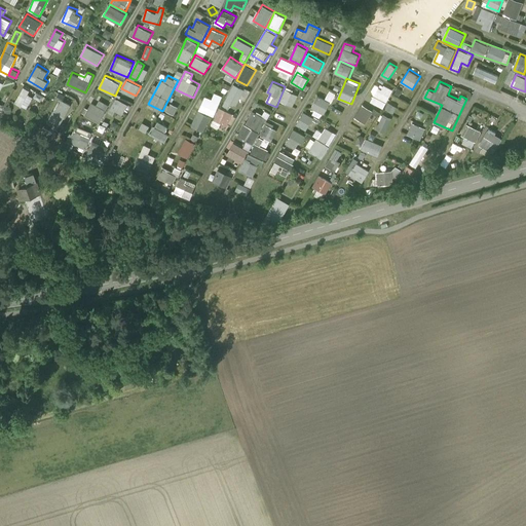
[(223,105),(229,108),(232,102),(239,106),(248,90),(234,84),(223,105)]
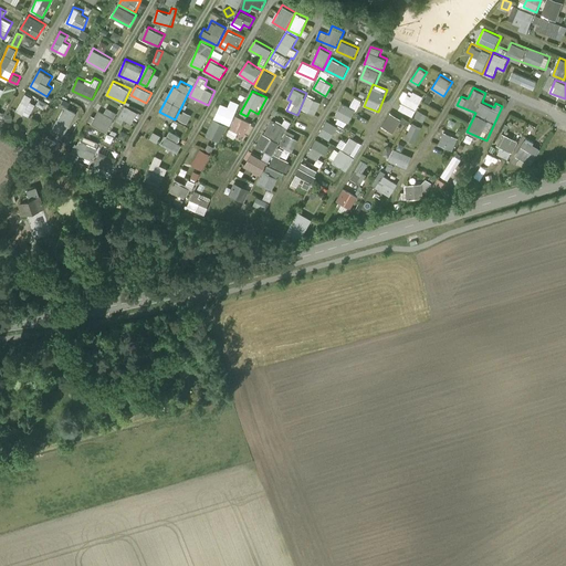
[(415,91),(412,95),(407,93),(402,101),(418,108),(425,96),(415,91)]
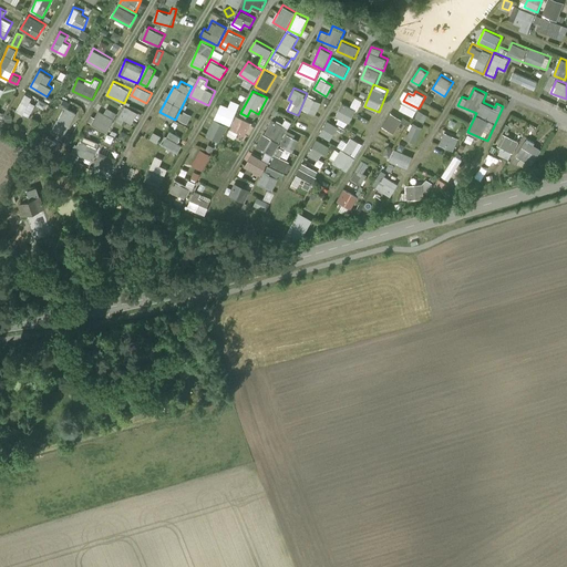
[(27,92),(17,110),(30,117),(37,105),(30,101),(33,95),(27,92)]
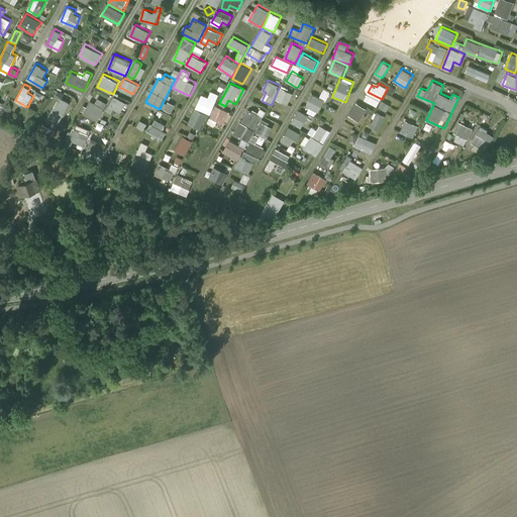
[(281,87),(277,99),(289,104),(294,92),(281,87)]
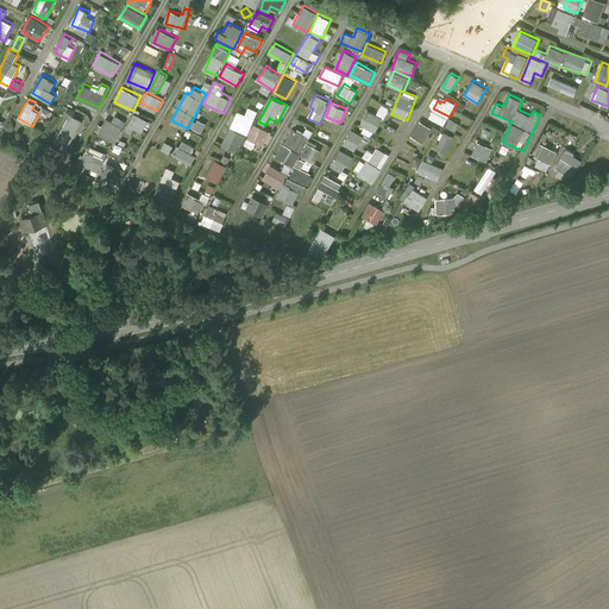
[(382,104),(378,114),(369,110),(362,125),(378,132),(389,107),(382,104)]
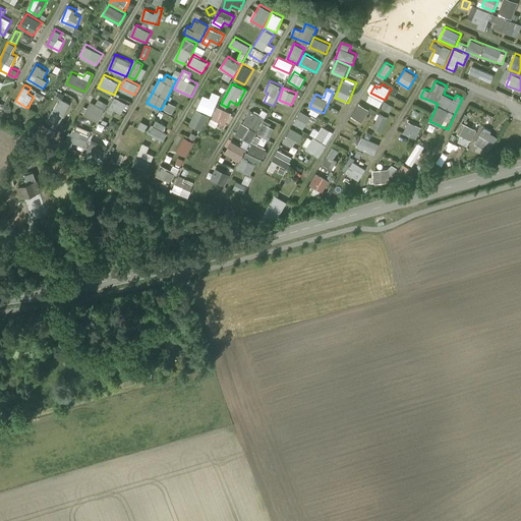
[(204,95),(198,109),(214,115),(221,95),(213,92),(211,98),(204,95)]
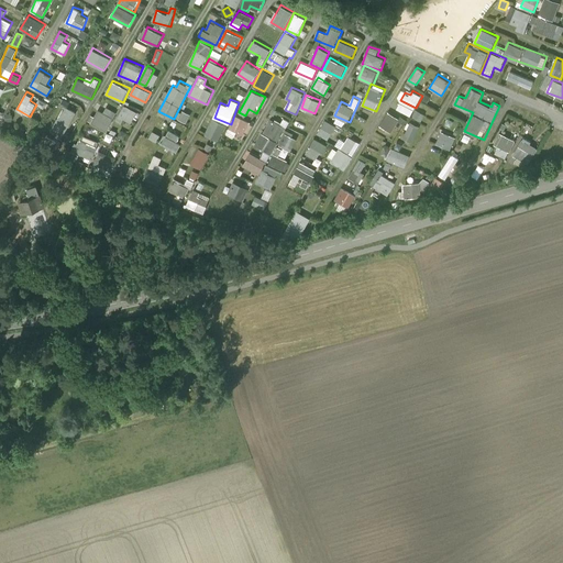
[(401,102),(398,109),(412,114),(415,108),(401,102)]
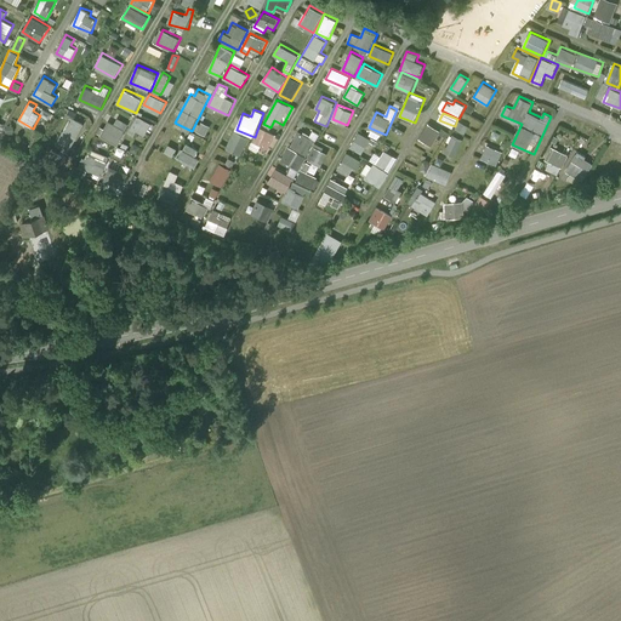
[(143,140),(153,123),(137,114),(129,132),(143,140)]
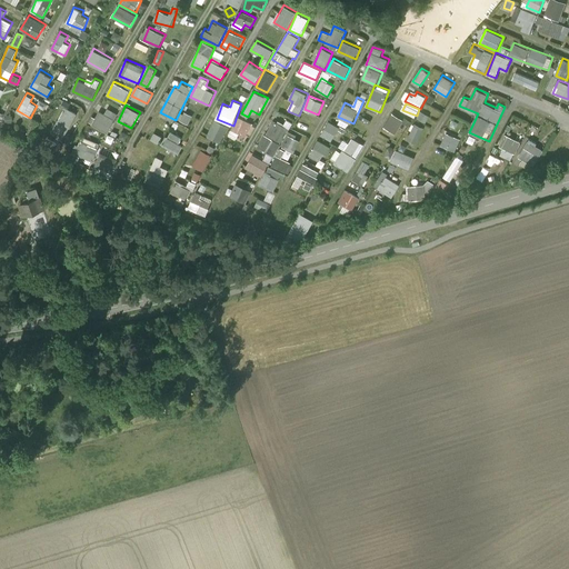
[(65,138),(78,112),(67,107),(52,131),(65,138)]
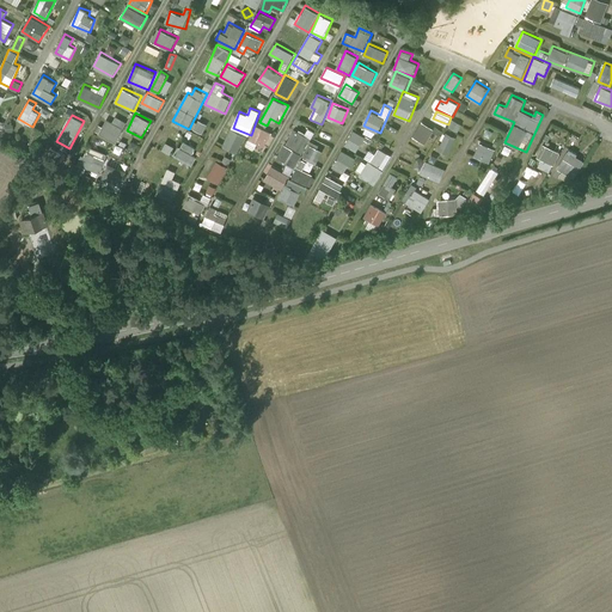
[(115,120),(105,117),(101,135),(121,141),(126,120),(115,116),(115,120)]
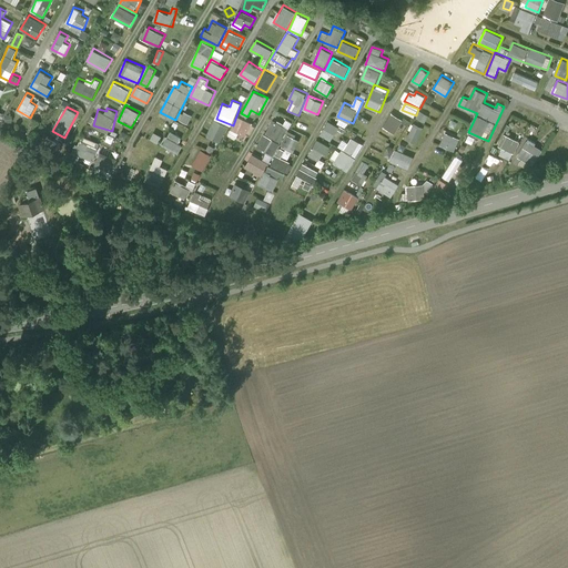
[(184,110),(179,120),(190,125),(195,117),(184,110)]
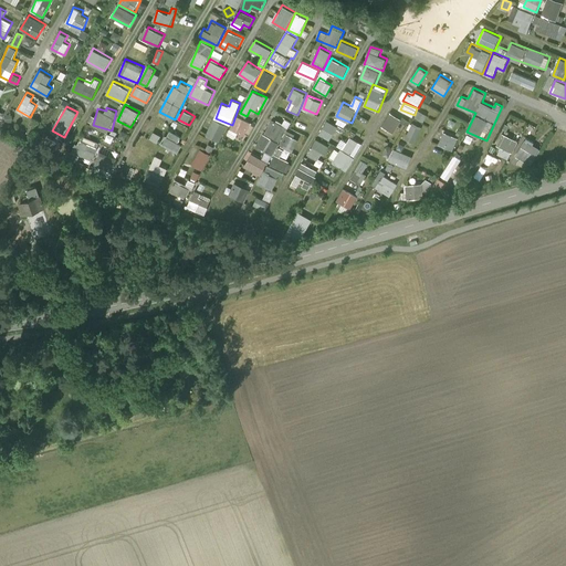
[(419,111),(416,117),(425,122),(428,115),(419,111)]
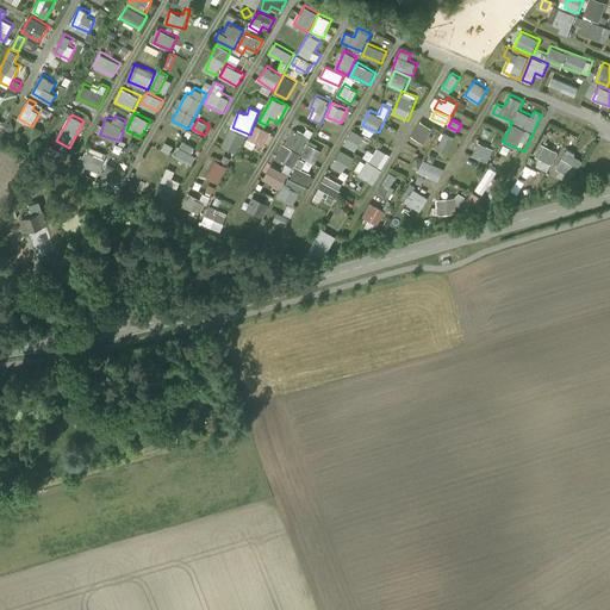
[(422,120),(412,136),(424,143),(434,128),(422,120)]
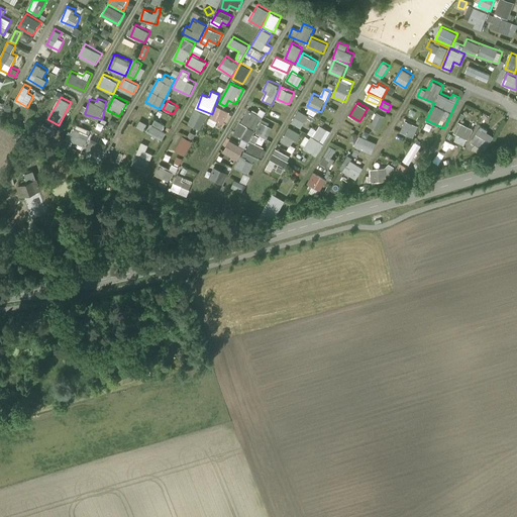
[(419,113),(421,106),(413,104),(411,111),(419,113)]
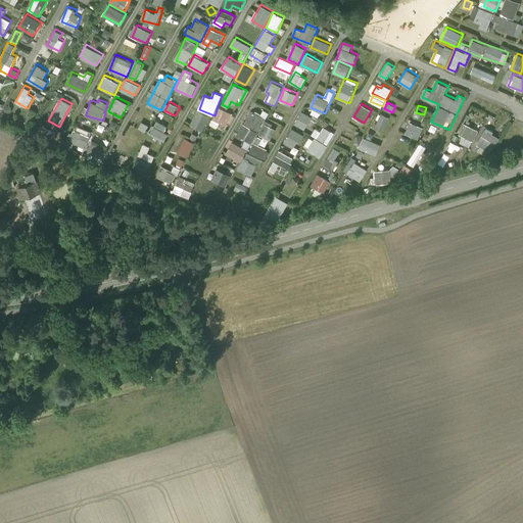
[(228,125),(233,113),(219,106),(214,119),(228,125)]
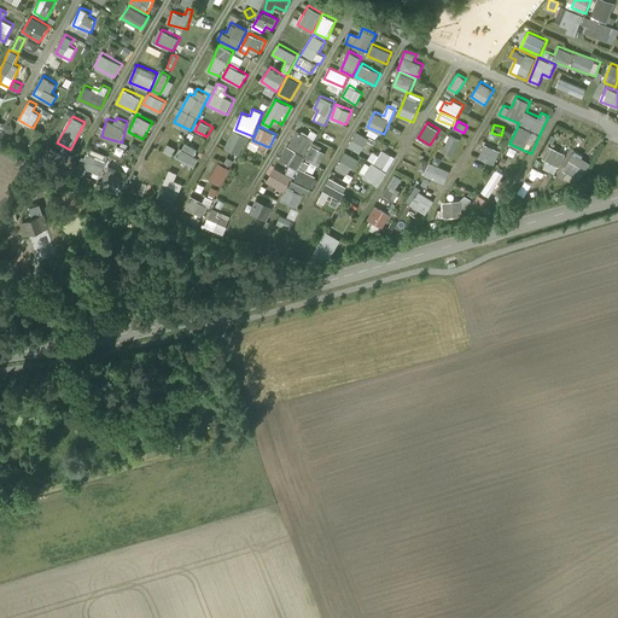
[(226,147),(242,155),(250,136),(234,129),(226,147)]
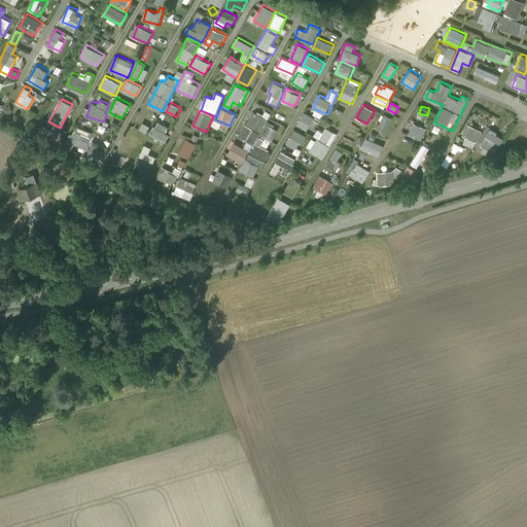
[(255,144),(271,113),(266,111),(264,115),(253,110),(240,136),(255,144)]
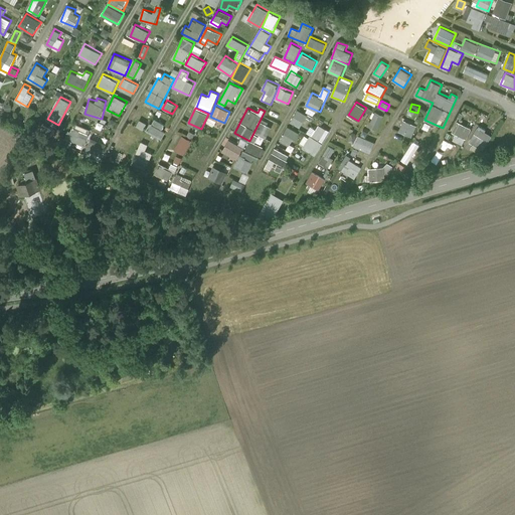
[(291,123),(301,128),(308,115),(298,110),(291,123)]
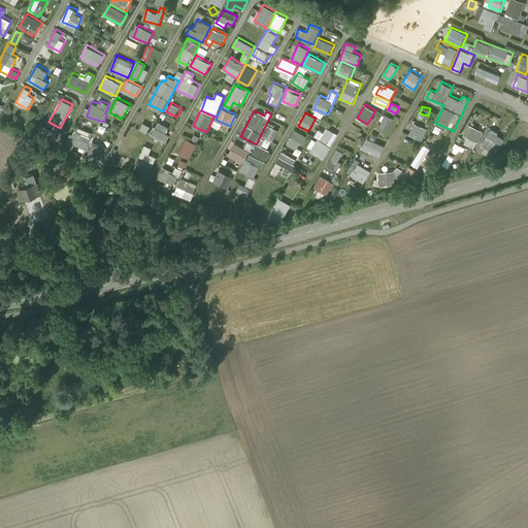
[(378,128),(387,133),(395,118),(386,113),(378,128)]
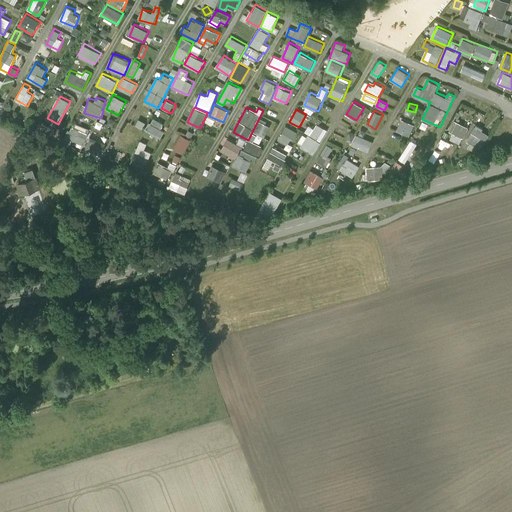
[(148,130),(161,136),(167,124),(153,118),(148,130)]
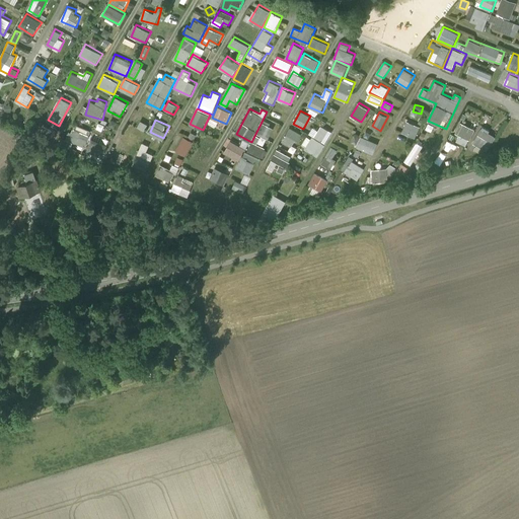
[(145,131),(148,124),(141,121),(138,127),(145,131)]
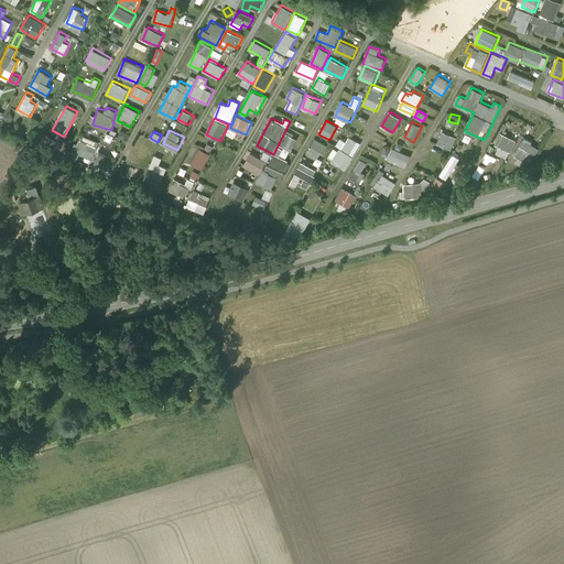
[(286,131),(280,144),(292,151),(299,138),(286,131)]
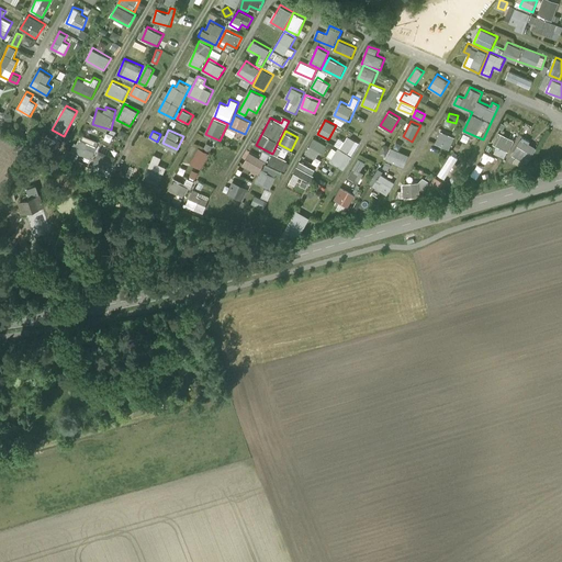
[(436,143),(450,149),(456,137),(441,131),(436,143)]
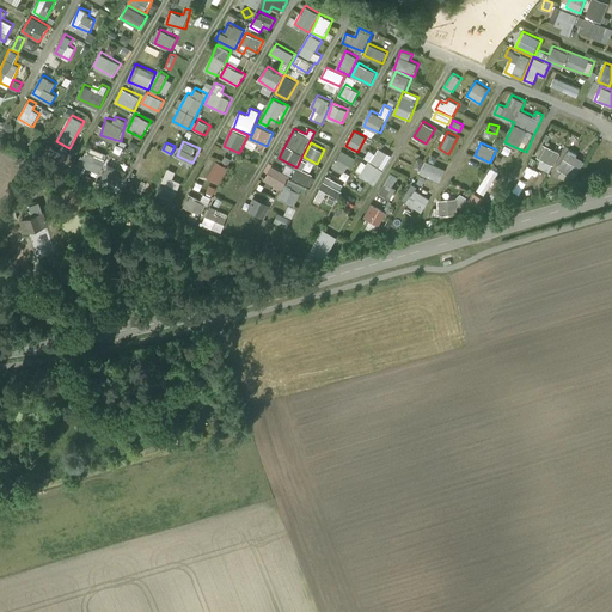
[(552,172),(561,151),(544,144),(538,155),(543,158),(539,166),(552,172)]
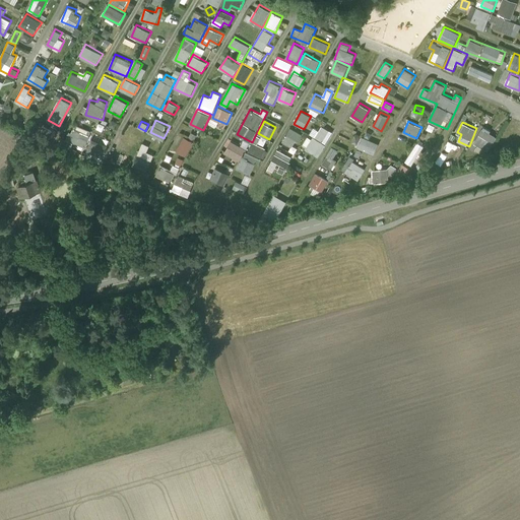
[(104,130),(95,127),(94,131),(77,125),(73,133),(98,143),(104,130)]
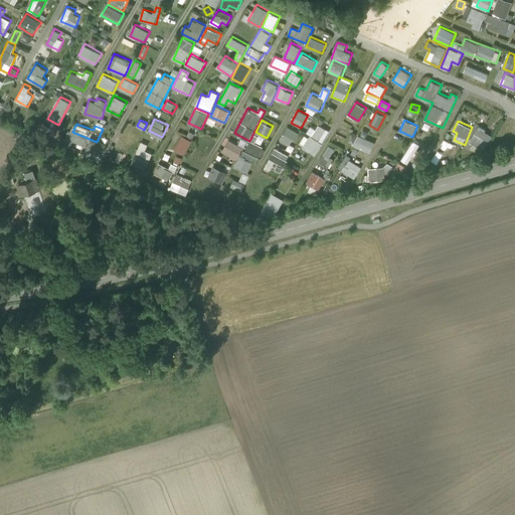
[(316,129),(314,127),(302,147),(316,155),(330,130),(320,124),(316,129)]
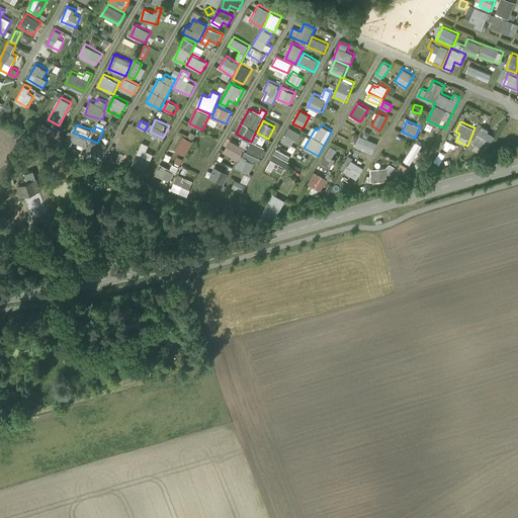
[(292,147),(301,134),(290,126),(281,141),(292,147)]
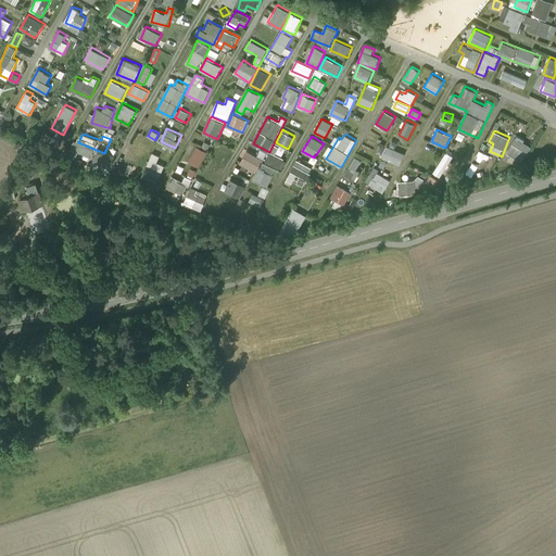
[(525,162),(532,143),(516,136),(507,155),(525,162)]
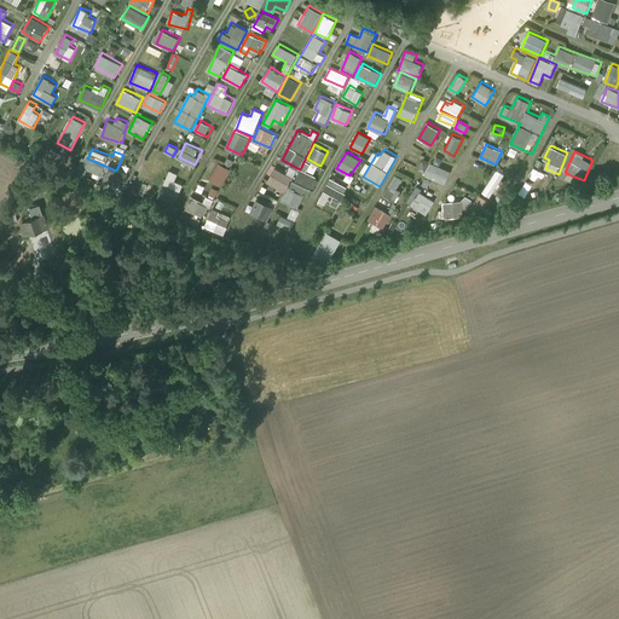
[(618,158),(595,165),(599,177),(618,172),(618,158)]
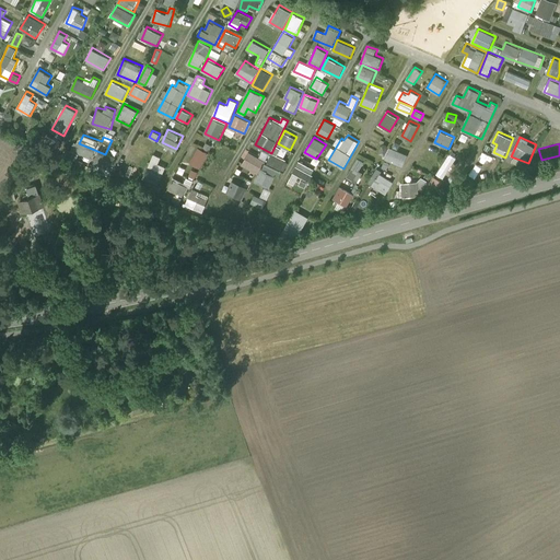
[(189,163),(200,170),(210,153),(199,147),(189,163)]
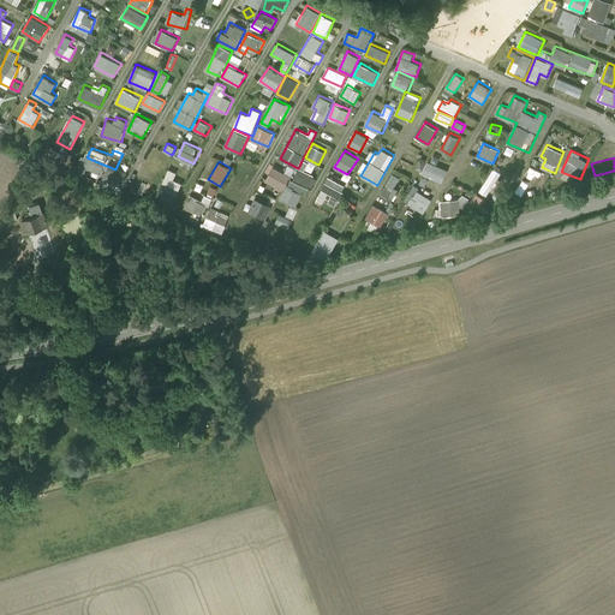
[(442,183),(448,169),(430,161),(424,173),(442,183)]
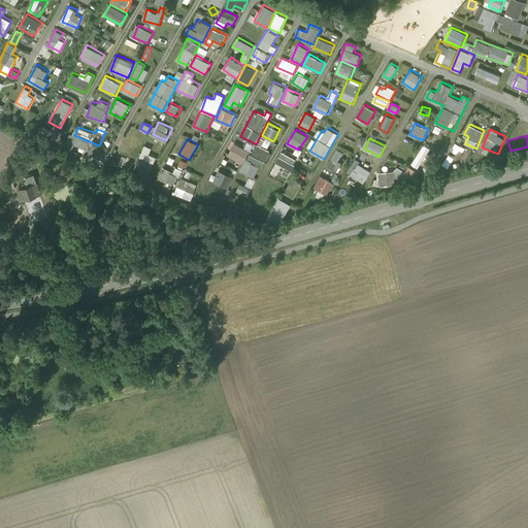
[(243,164),(251,151),(235,143),(229,156),(243,164)]
